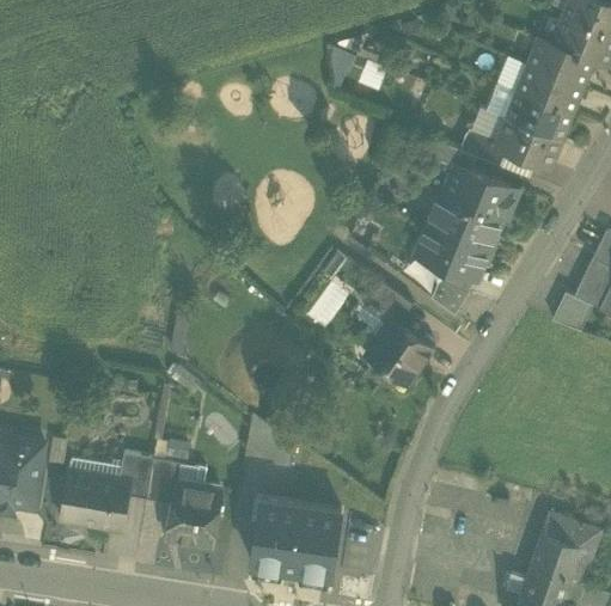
[(610,5),(605,2),(598,0),(569,0),(563,17),(610,36),(610,5)]
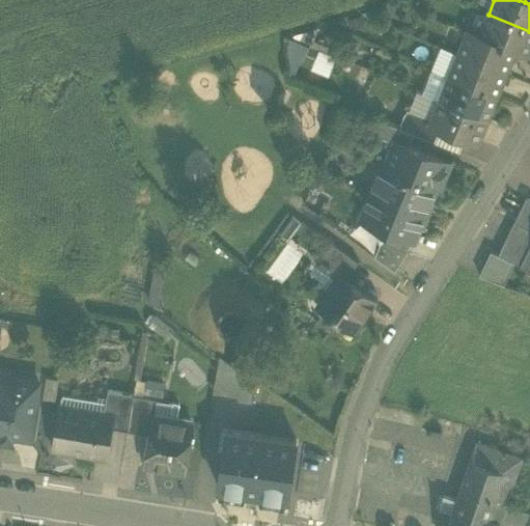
[(529,37),(529,31),(489,15),(479,37),(478,38),(511,51),(511,52),(513,53),(525,57),(529,45),(528,44),(529,37)]
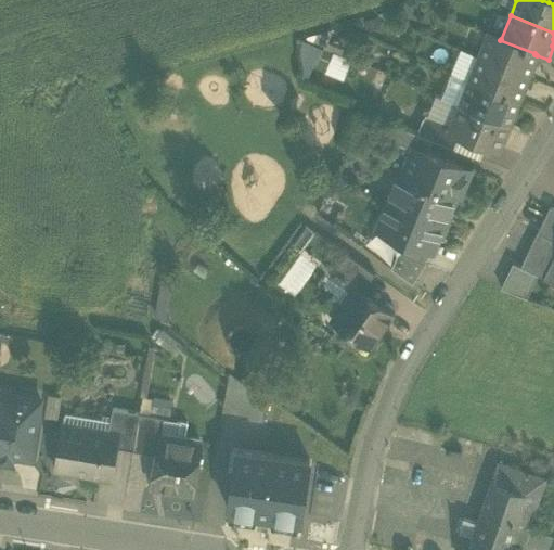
[(535,53),(500,40),(501,39),(489,35),(478,59),(527,78),(537,55),(535,54),(535,53)]
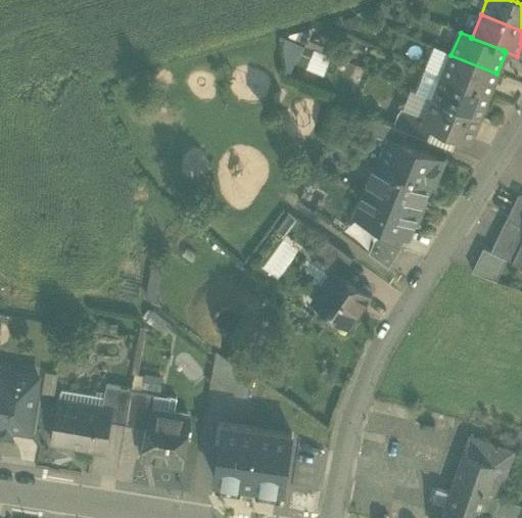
[(496,74),(451,55),(441,79),(485,96),(489,86),(491,86),(496,74)]
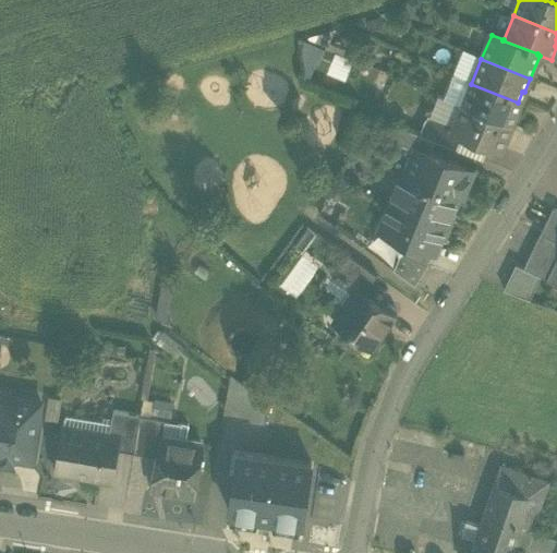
[(518,103),(471,84),(461,108),(510,128),(516,115),(513,113),(518,103)]
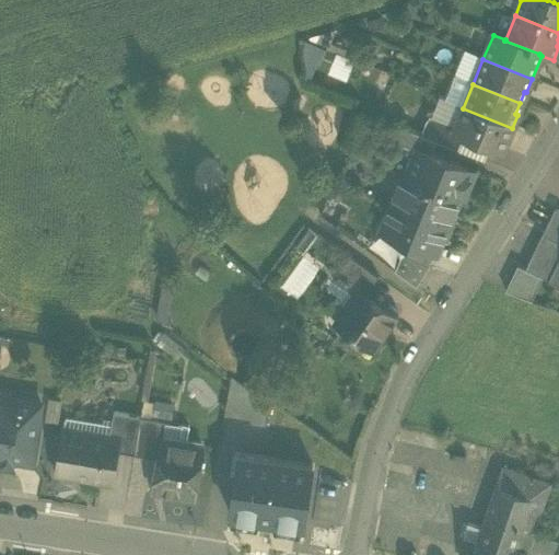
[(512,128),(463,108),(455,128),(453,136),(462,139),(490,151),(501,155),(512,128)]
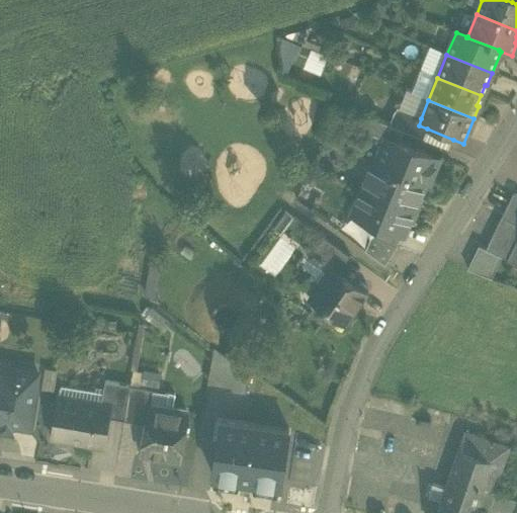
[(421,118),(397,109),(389,127),(402,134),(422,141),(427,129),(419,125),(421,118)]
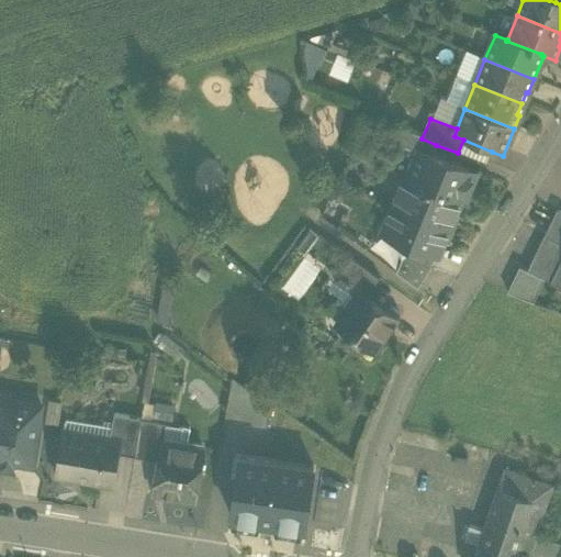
[(422,138),(400,130),(393,145),(416,154),(417,151),(432,156),(436,145),(422,138)]
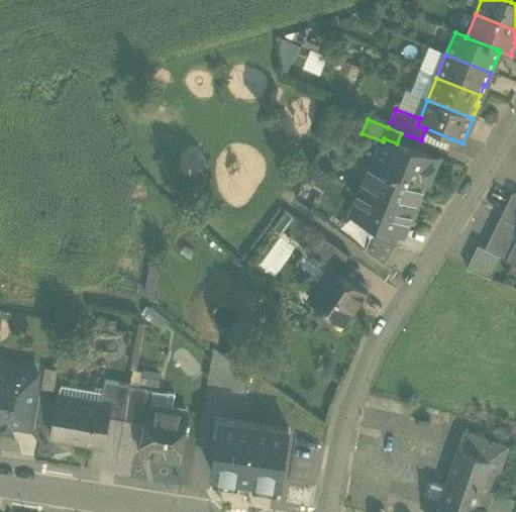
[(426,128),(421,140),(448,151),(452,139),(426,128)]
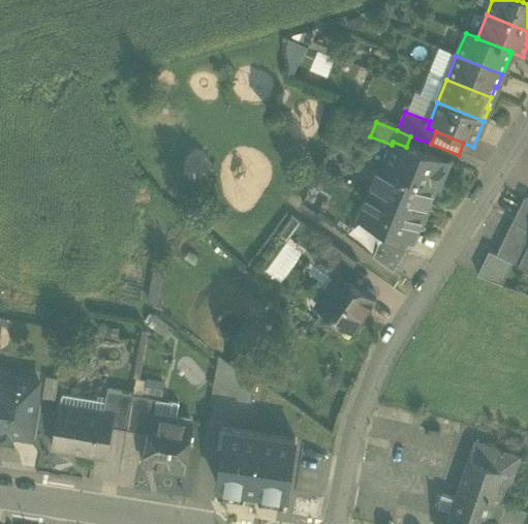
[(406,147),(393,142),(392,145),(382,168),(382,170),(433,189),(433,190),(436,191),(446,164),(406,147)]
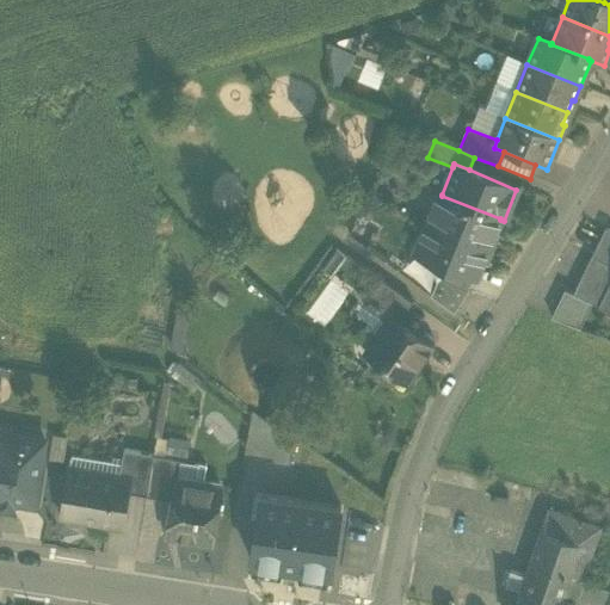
[(500,218),(442,196),(442,195),(438,193),(426,224),(487,249),(500,220),(500,218)]
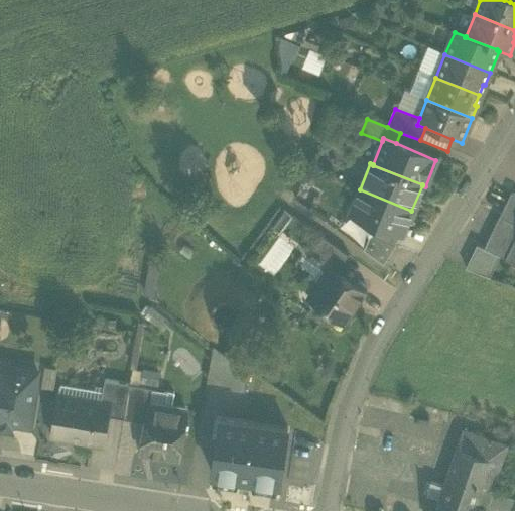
[(411,211),(360,189),(349,216),(364,222),(368,232),(369,233),(379,228),(399,236),(401,237),(411,211)]
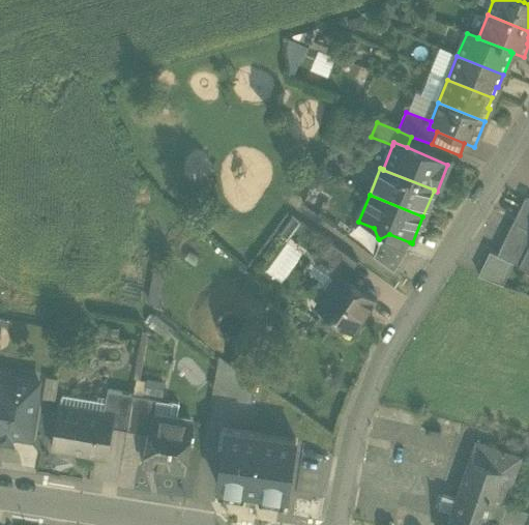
[(528,203),(524,201),(512,225),(523,230),(528,217),(528,203)]
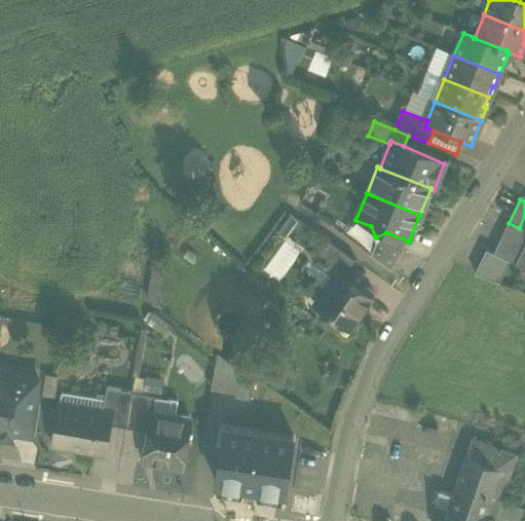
[(524,231),(519,228),(509,223),(502,234),(524,245),(524,231)]
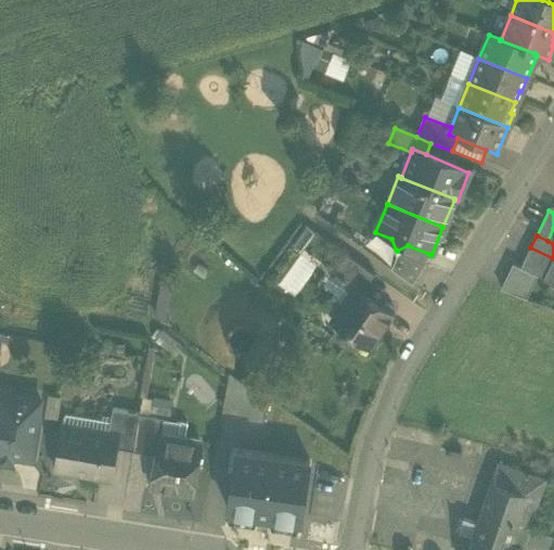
[(429,254),(408,245),(397,251),(396,250),(395,251),(396,255),(424,267),(429,254)]
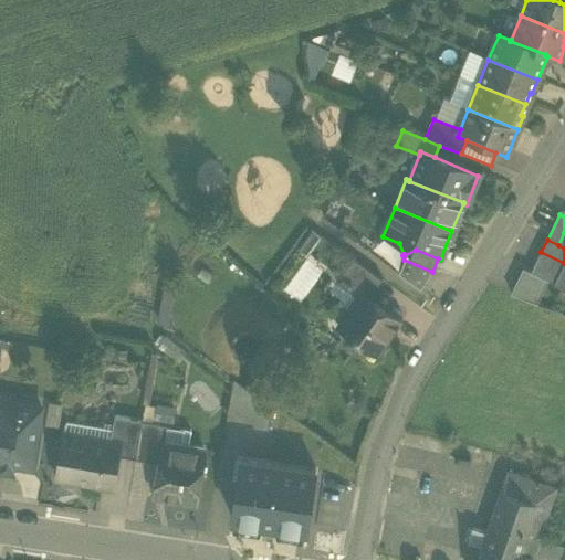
[(564,263),(541,252),(535,264),(560,275),(564,263)]
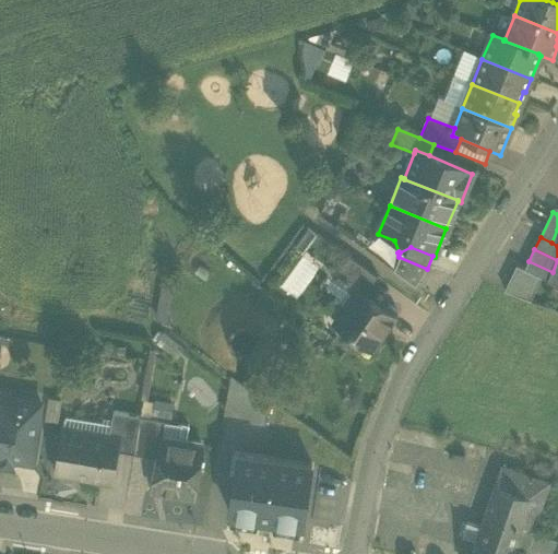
[(427,269),(399,257),(400,258),(393,273),(414,289),(427,270),(427,269)]
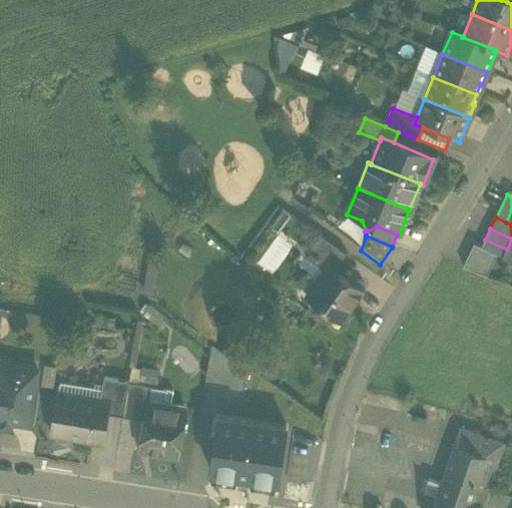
[(346,258),(320,238),(304,260),(324,274),(328,269),(334,274),(346,258)]
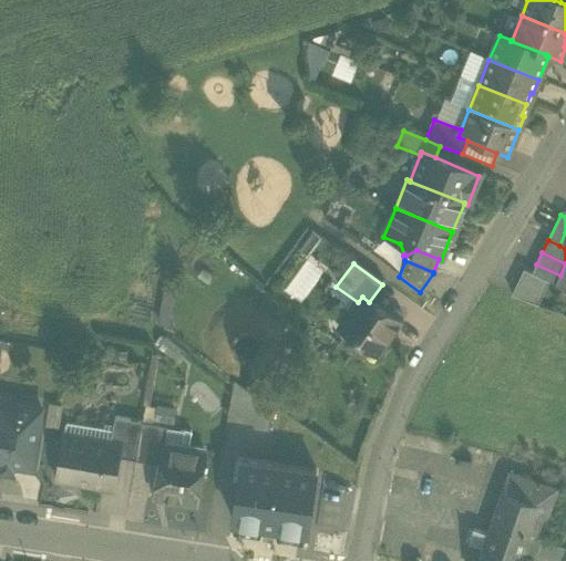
[(565,263),(561,276),(554,288),(565,292),(565,263)]
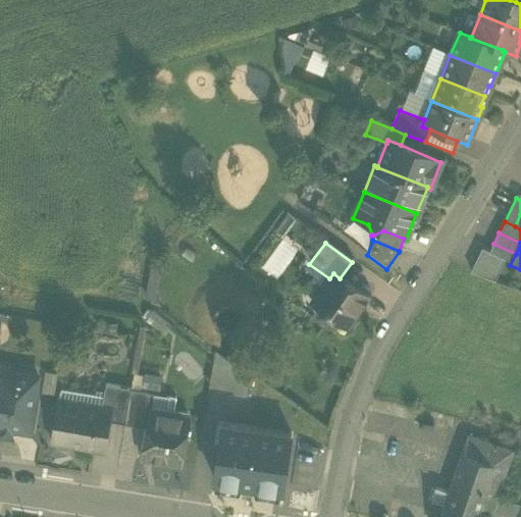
[(516,254),(493,244),(488,254),(510,265),(516,254)]
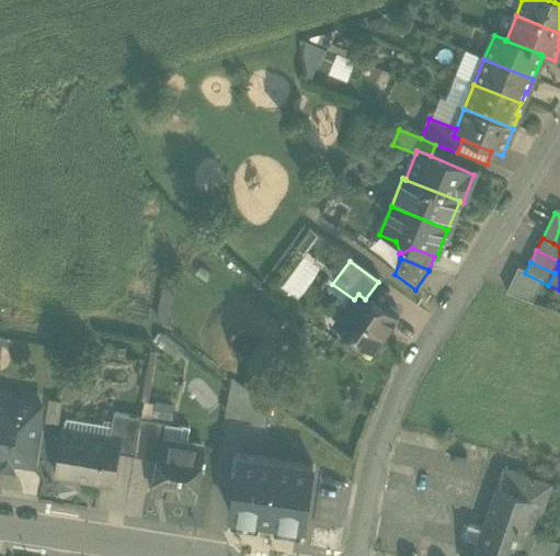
[(365,299),(358,294),(354,299),(333,328),(338,330),(339,337),(343,340),(350,339),(370,355),(396,321),(365,299)]
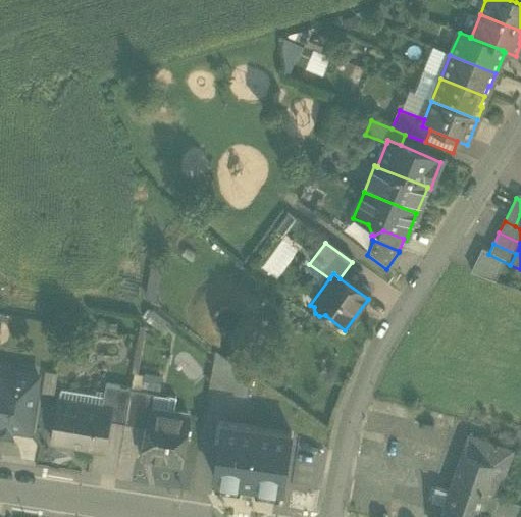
[(215,321),(214,326),(215,330),(218,334),(223,338),(228,339),(233,338),(238,333),(240,329),(241,324),(240,319),(237,315),(231,313),(226,312),(221,313),(217,316),(215,321)]
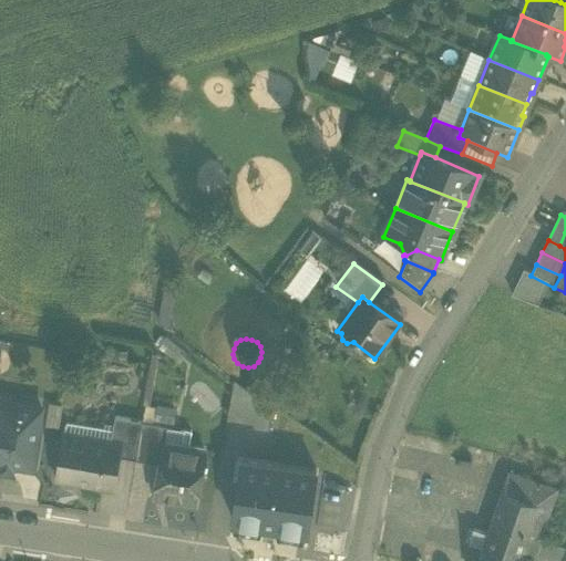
[(10,423),(0,421),(0,473),(8,475),(9,470),(29,474),(40,413),(13,407),(10,423)]
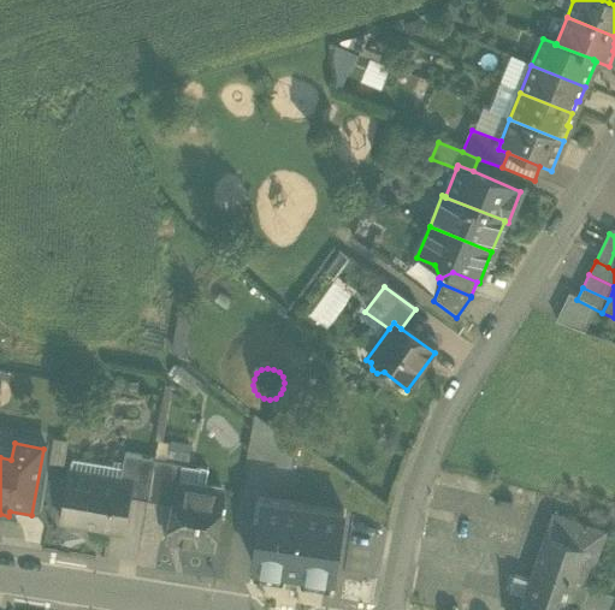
[(163,462),(190,467),(194,448),(166,443),(163,462)]
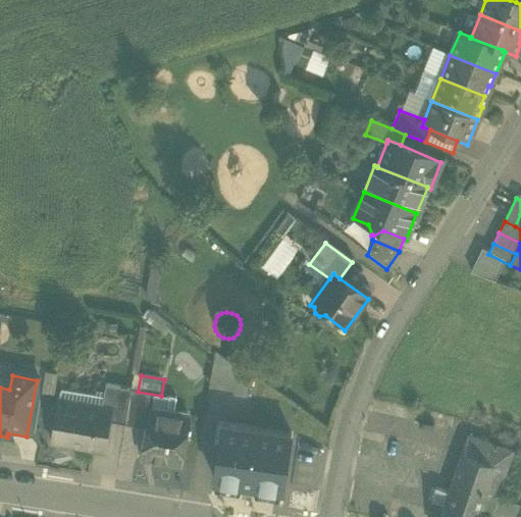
[(129,394),(104,389),(101,409),(112,411),(109,425),(123,428),(129,394)]
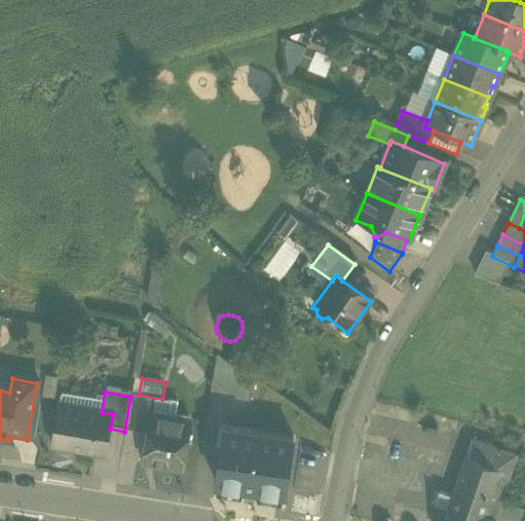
[(154,401),(130,397),(124,432),(147,436),(149,419),(151,419),(154,401)]
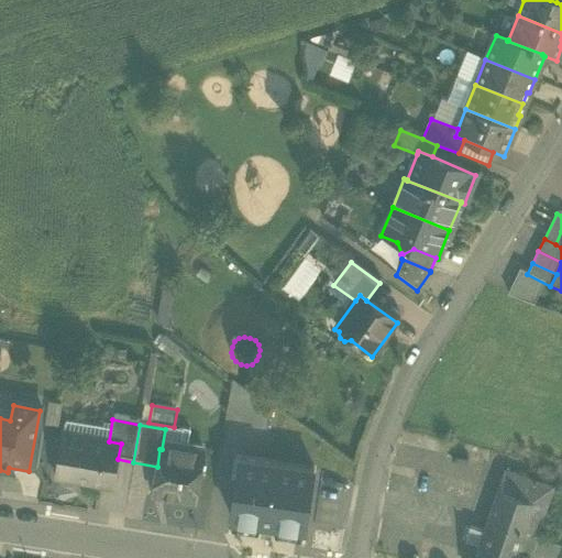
[(103,446),(62,439),(55,482),(98,489),(112,491),(118,459),(121,444),(109,441),(105,441),(103,446)]
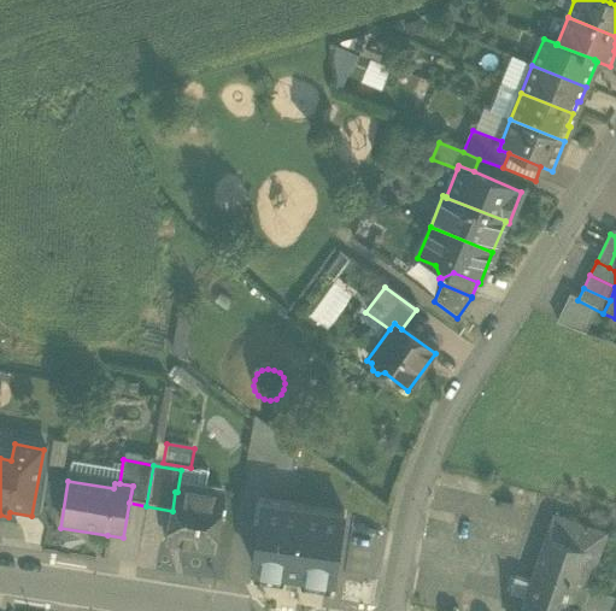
[(218,506),(177,499),(179,492),(177,492),(175,492),(172,511),(168,536),(181,539),(180,548),(212,553),(222,500),(220,499),(218,506)]
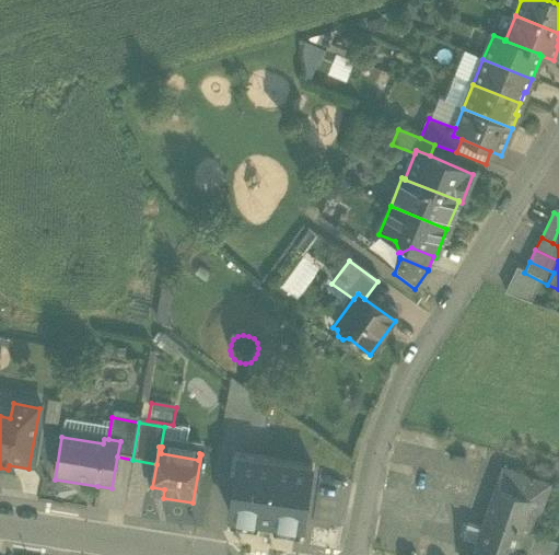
[(311,471),(237,460),(229,520),(302,531),(311,471)]
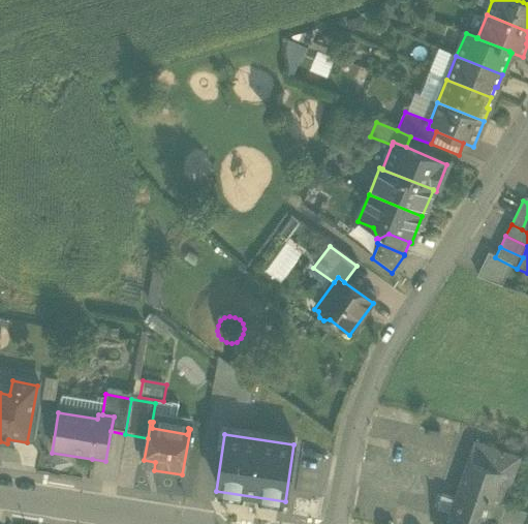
[(519,461),(473,445),(467,463),(513,479),(519,461)]
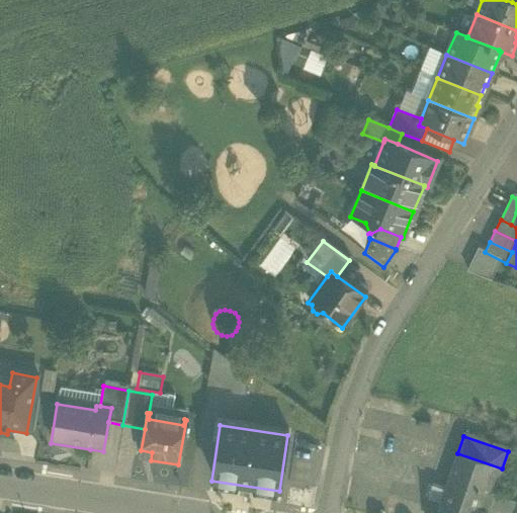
[(486,512),(502,468),(457,453),(436,512),(486,512)]
